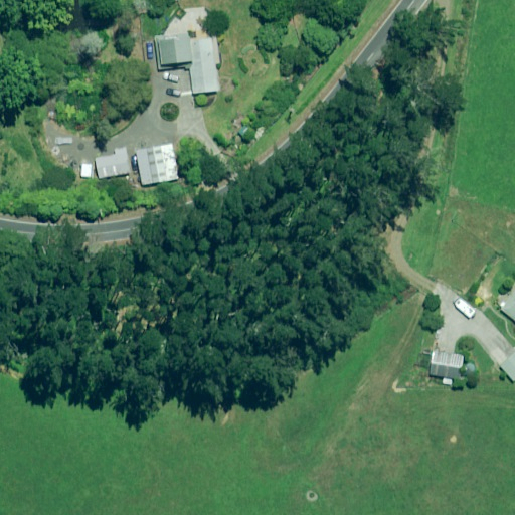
[(218,90),(212,38),(192,41),(192,36),(189,36),(188,32),(155,36),(159,69),(190,65),(193,93),(218,90)]
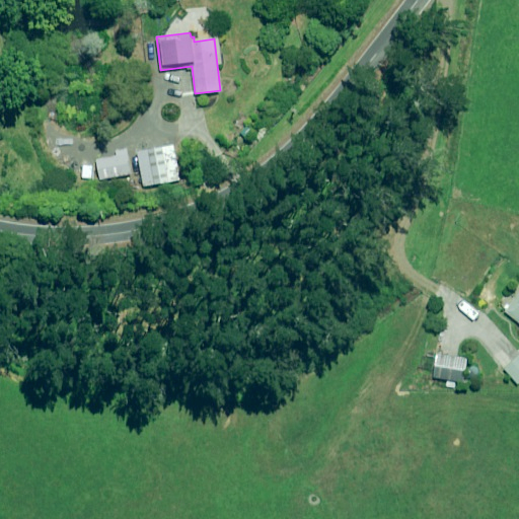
[(143,186),(178,179),(173,146),(137,152),(143,186)]
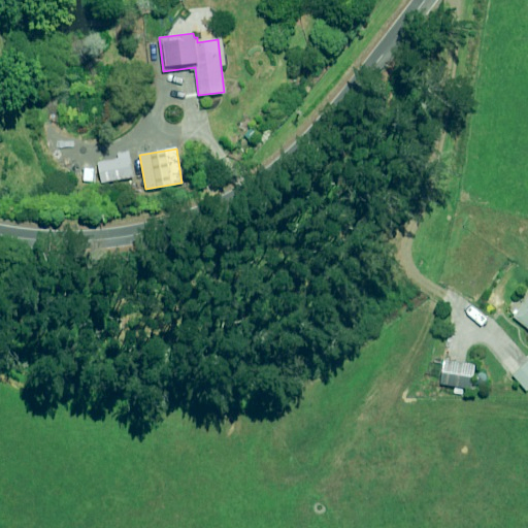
[(527,300),(515,317),(527,327),(527,300)]
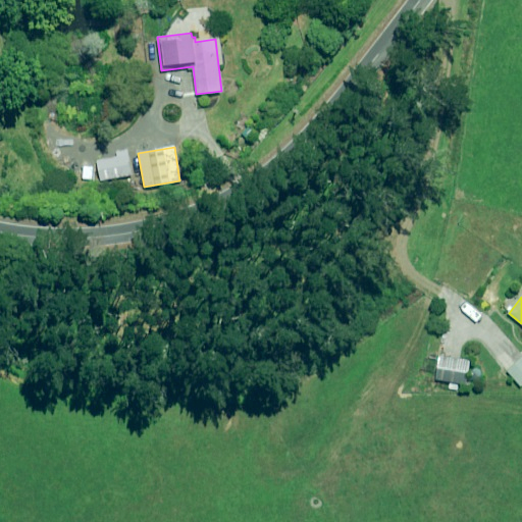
[(449,388),(457,389),(458,383),(466,384),(470,361),(439,356),(435,379),(450,382),(449,388)]
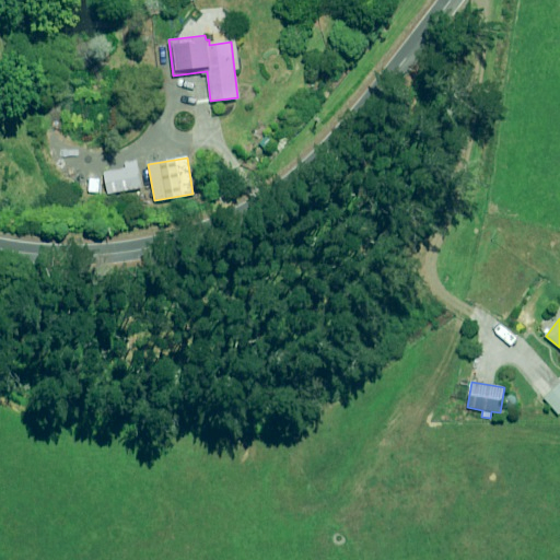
[(559,383),(544,397),(559,415),(559,412),(559,383)]
